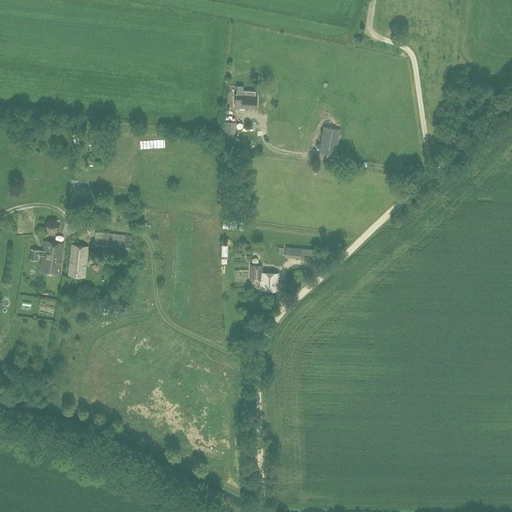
[(242,95),(236,95),(235,104),(225,103),(224,120),(236,120),(237,117),(234,117),(235,108),(256,109),(257,96),(255,96),(255,92),(243,91),(242,95)]
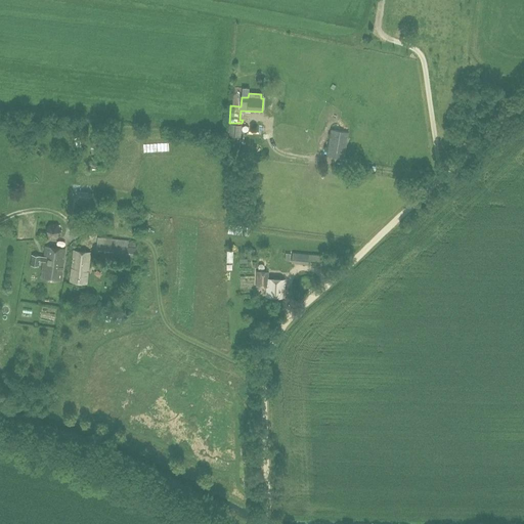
[(238,125),(229,125),(228,136),(238,137),(238,125)]
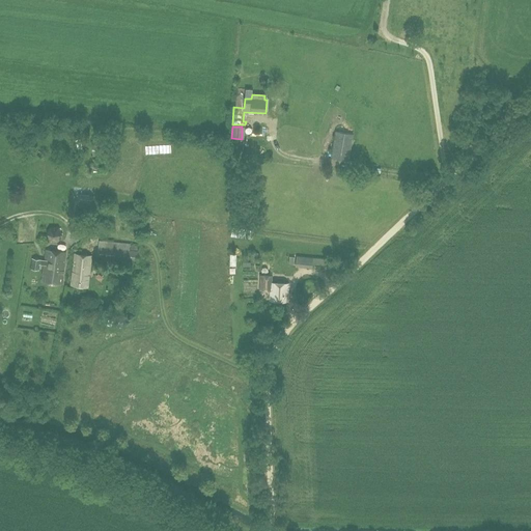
[(353,135),(336,132),(331,159),(348,162),(353,135)]
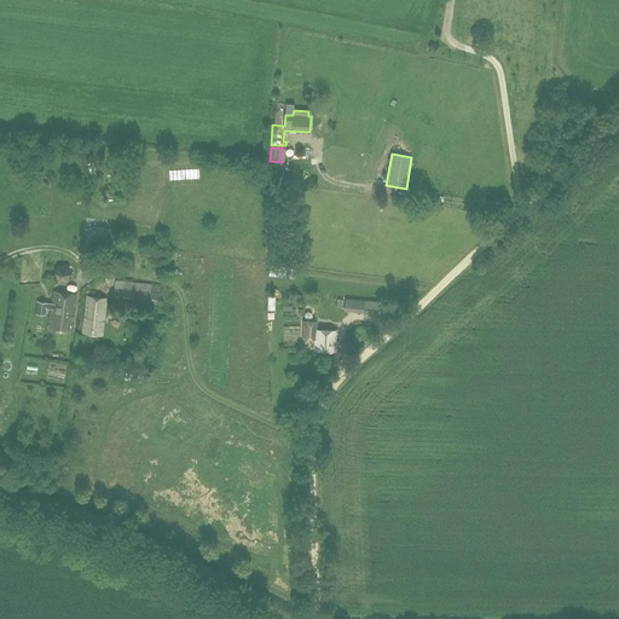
[(100,255),(102,242),(91,241),(90,253),(100,255)]
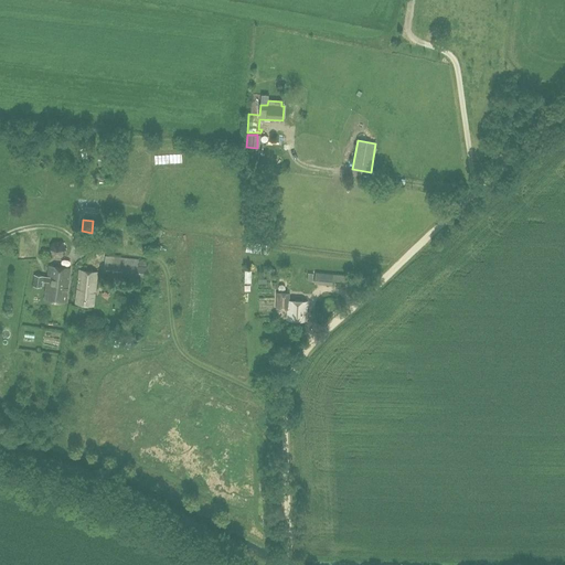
[(66,249),(62,242),(53,242),(49,249),(53,257),(62,257),(66,249)]
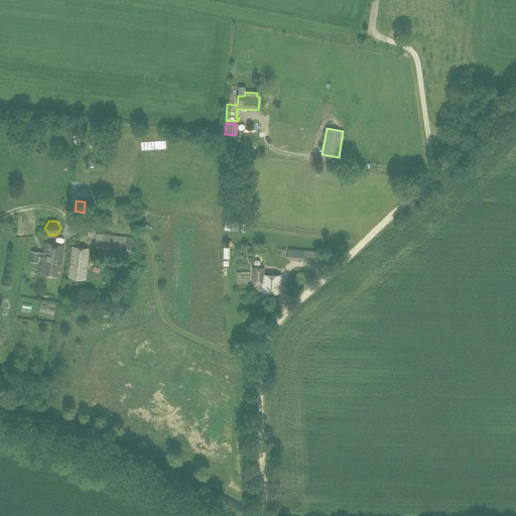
[(96,234),(96,240),(94,251),(133,255),(134,244),(125,243),(126,237),(96,234)]
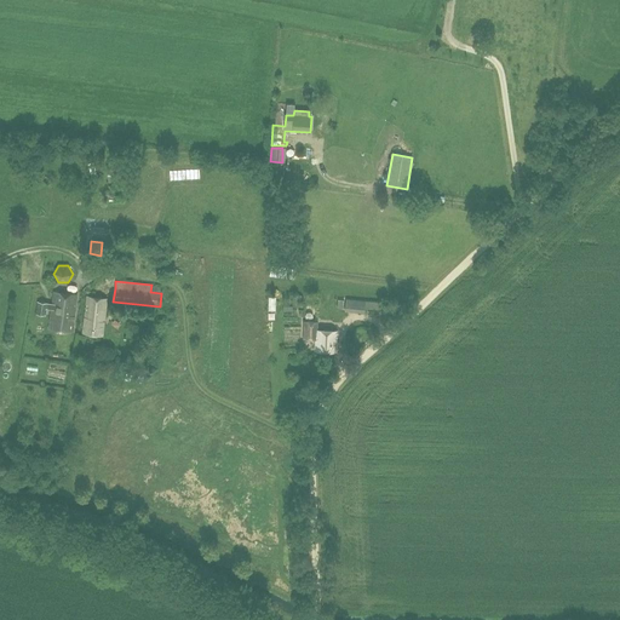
[(76,296),(55,292),(52,304),(46,304),(46,303),(38,302),(36,314),(45,315),(46,309),(52,309),(49,329),(72,333),(76,296)]
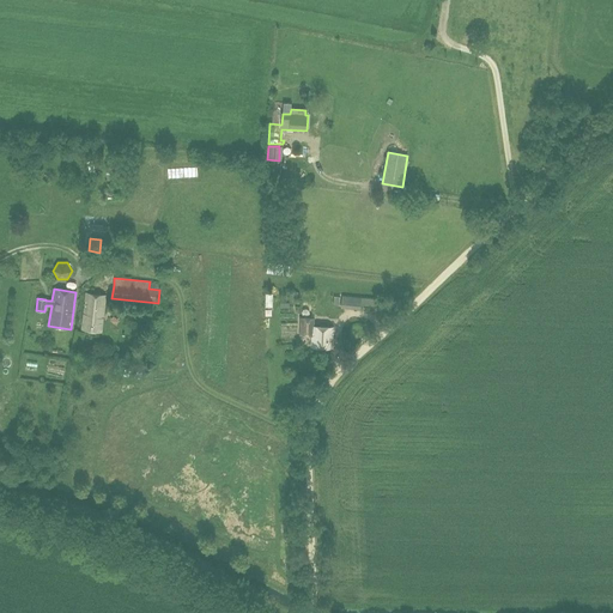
[(105,296),(86,293),(82,331),(101,333),(105,296)]
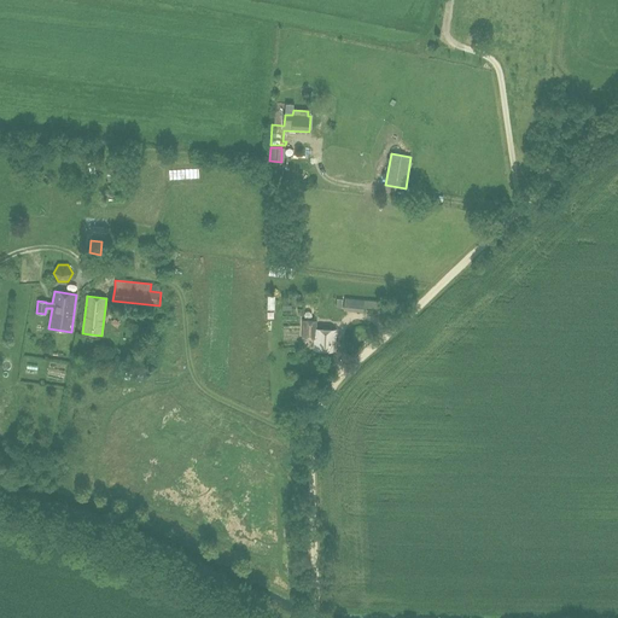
[(382,303),(363,302),(344,299),(337,299),(337,307),(344,307),(344,308),(362,310),(363,307),(382,309),(382,303)]
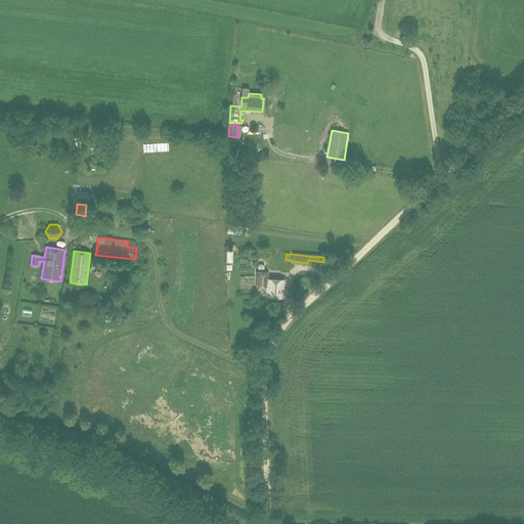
[(285,280),(268,279),(268,272),(258,272),(257,287),(267,287),(266,297),(284,298),(285,280)]
